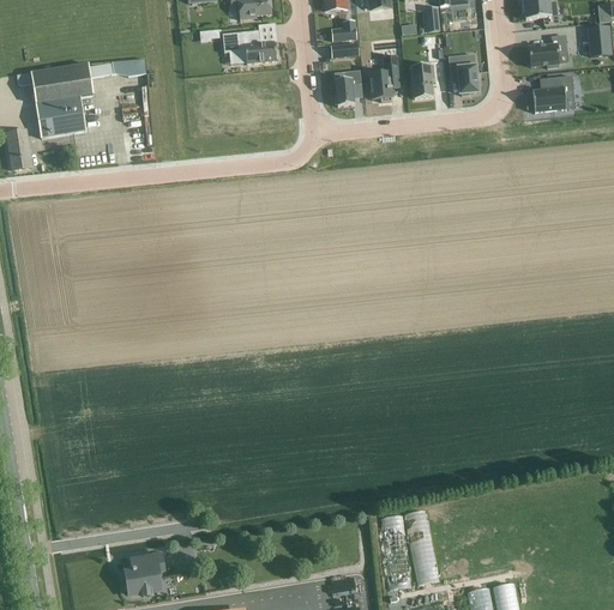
[(238,0),(238,1),(239,12),(240,19),(257,18),(257,16),(272,14),(271,10),(272,10),(271,0),(238,0)]
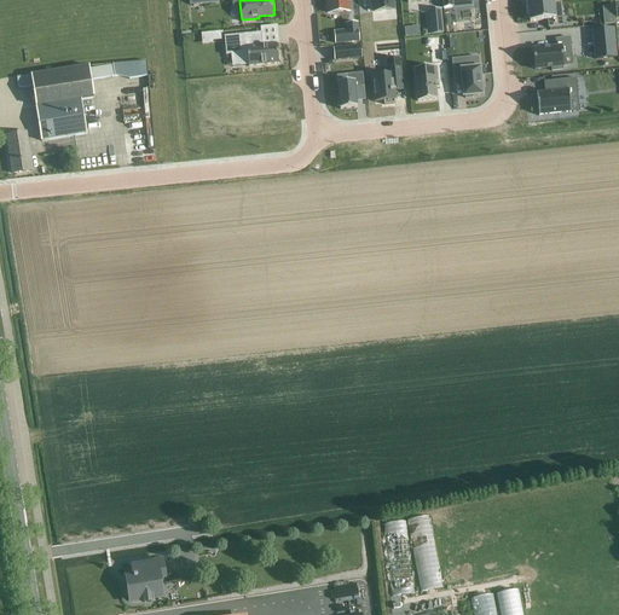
[(324,0),(327,11),(351,9),(350,0),(324,0)]
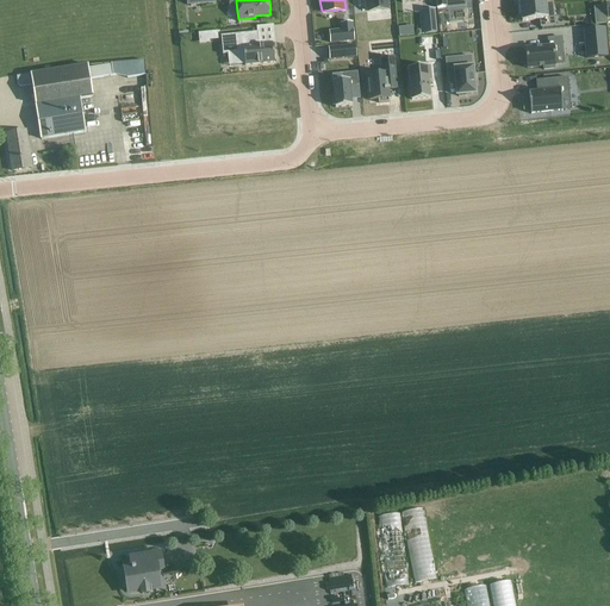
[(388,11),(386,0),(362,0),(365,22),(378,20),(378,12),(388,11)]
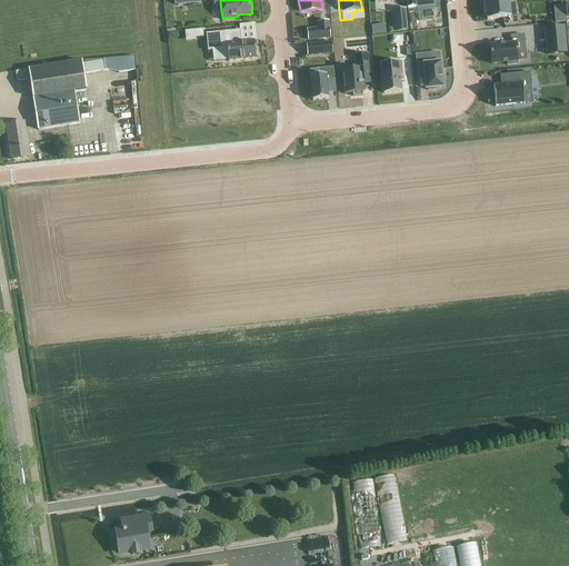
[(171,1),(166,2),(168,29),(175,28),(171,1)]
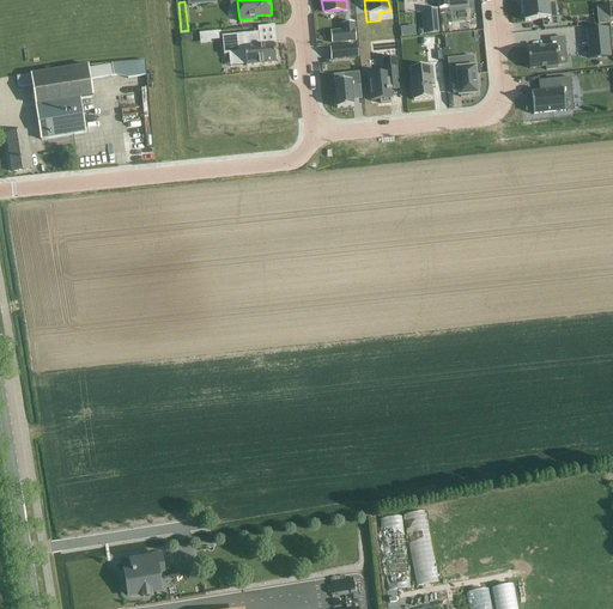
[(556,1),(520,5),(521,12),(523,12),(525,19),(542,17),(542,25),(558,23),(556,1)]
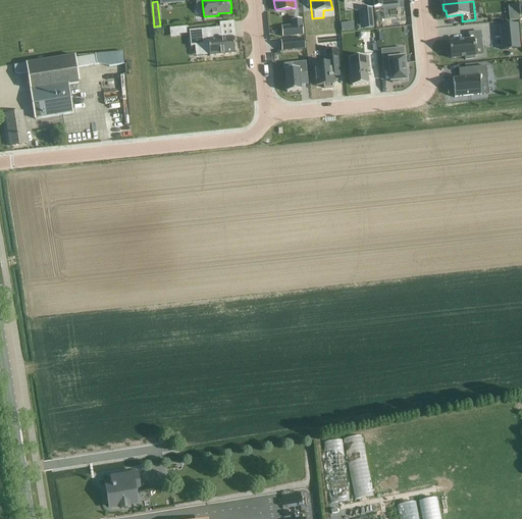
[(517,2),(508,3),(509,18),(518,17),(517,2)]
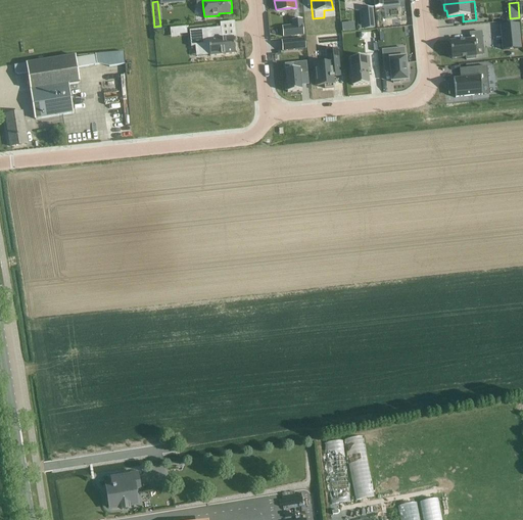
[(373,5),(362,6),(364,27),(375,26),(373,5)]
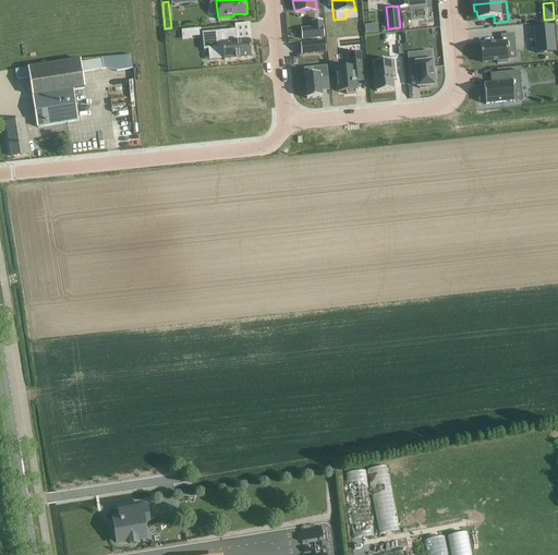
[(312,25),(301,26),(302,37),(324,35),(323,17),(312,19),(312,25)]
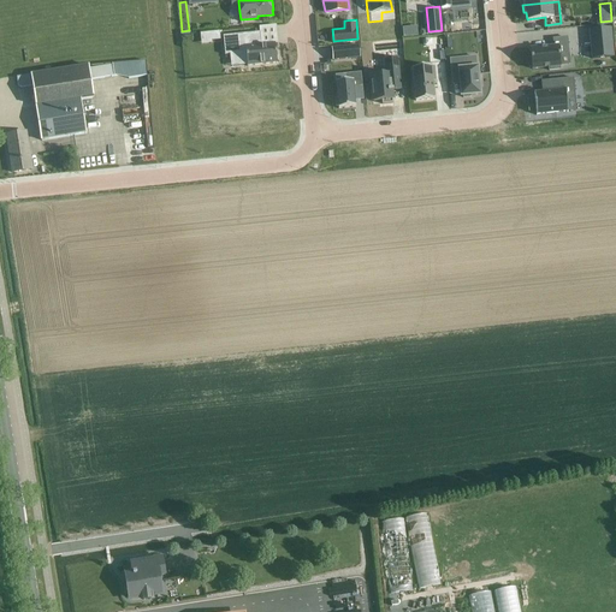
[(609,23),(592,24),(596,60),(612,59),(609,23)]
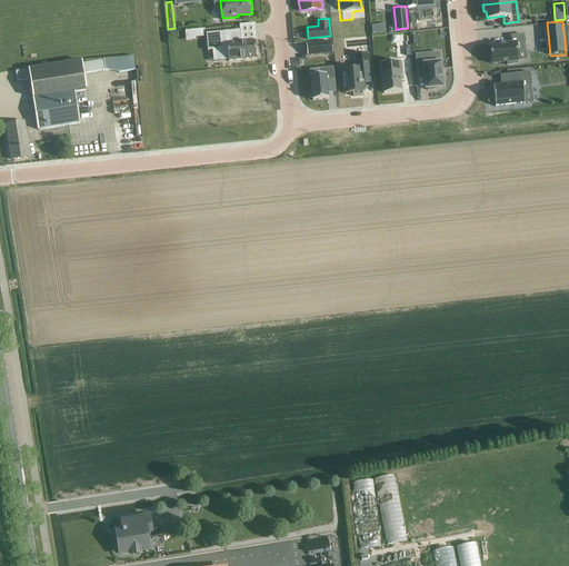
[(240,28),(207,31),(208,48),(228,47),(229,58),(256,56),(255,38),(245,39),(246,42),(237,43),(237,40),(241,39),(240,28)]
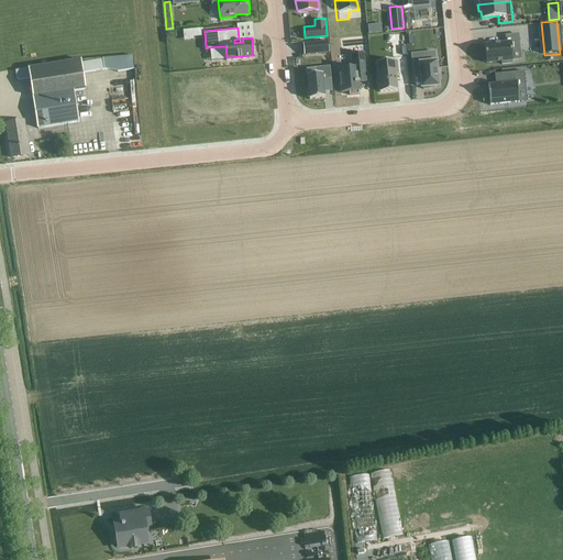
[(397,41),(393,41),(394,55),(408,54),(406,31),(396,32),(397,41)]
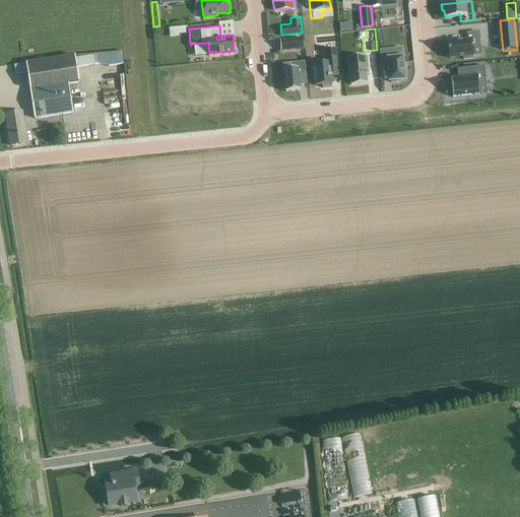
[(467,37),(447,39),(449,57),(473,54),(472,45),(480,44),(478,29),(466,30),(467,37)]
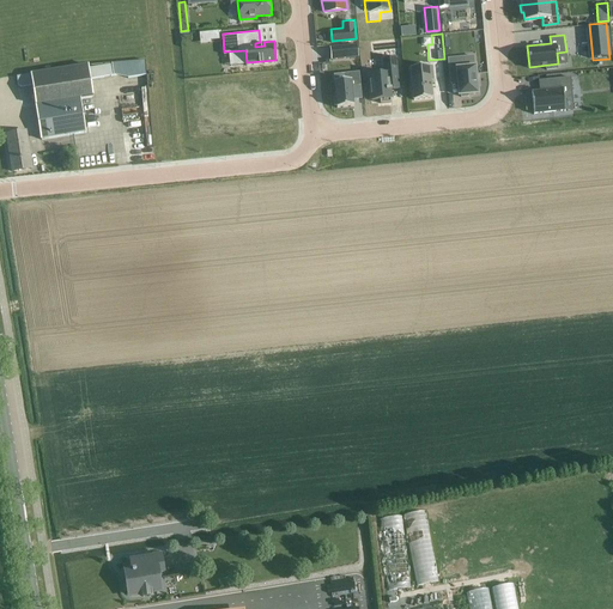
[(357,42),(329,44),(332,58),(343,56),(357,55),(358,55),(357,42)]
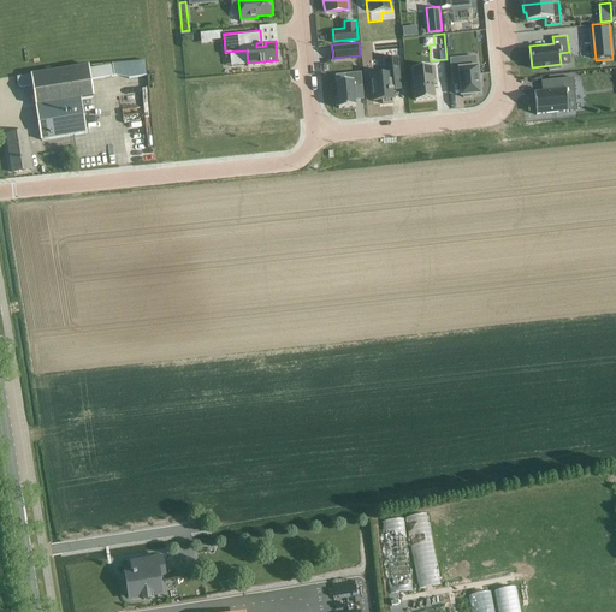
[(466,54),(449,57),(451,75),(457,73),(460,95),(481,93),(479,63),(466,64),(466,54)]
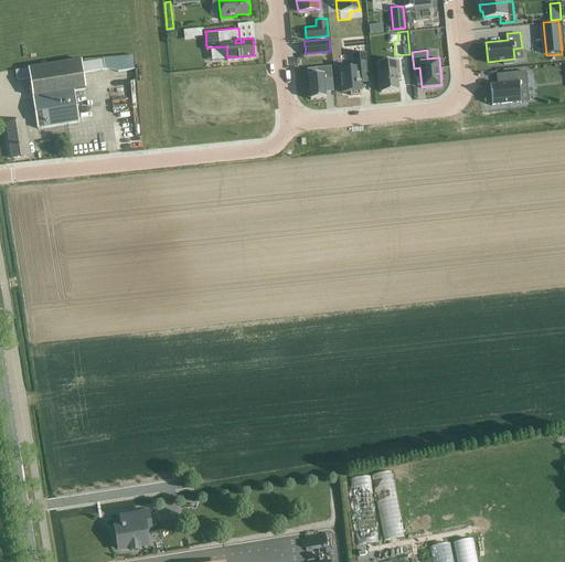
[(354,65),(340,66),(342,91),(350,89),(351,93),(360,92),(359,82),(361,82),(360,80),(368,80),(366,69),(364,51),(353,52),(354,65)]
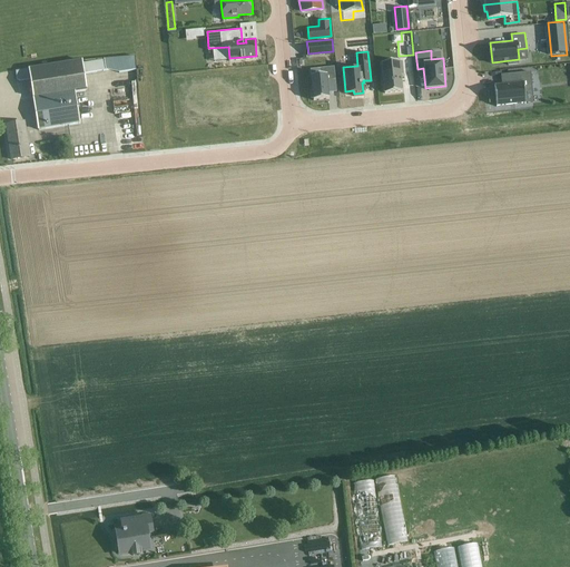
[(30,77),(39,127),(79,120),(75,89),(86,87),(84,71),(106,68),(105,57),(82,60),(81,58),(16,69),(17,77),(19,78),(30,77)]
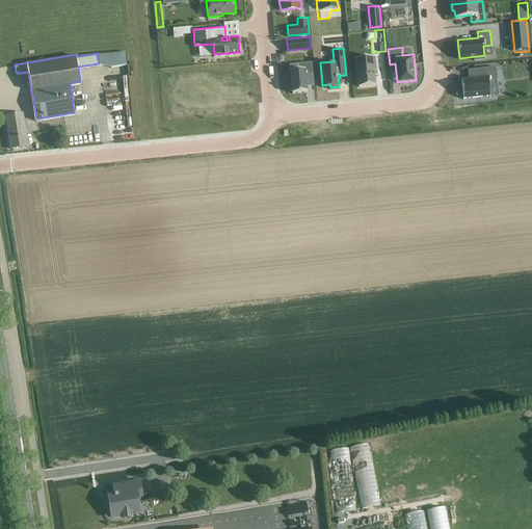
[(375,55),(356,56),(360,84),(376,83),(375,71),(376,71),(375,55)]
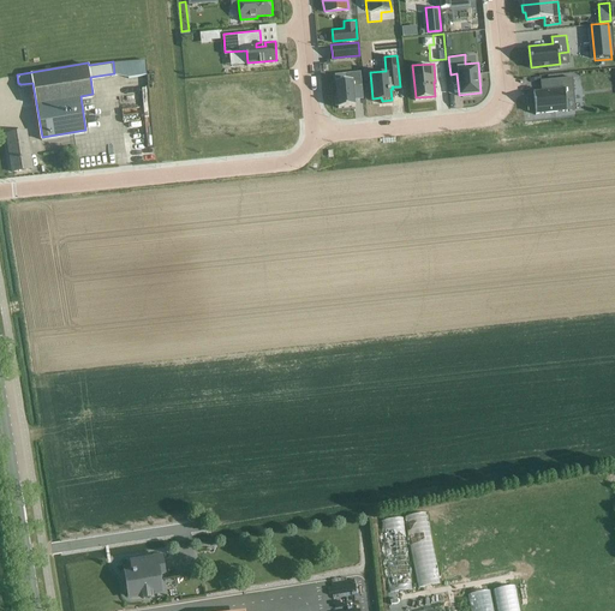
[(336,95),(334,95),(335,103),(338,103),(338,106),(356,103),(353,84),(362,83),(360,70),(346,71),(346,78),(335,81),(336,95)]
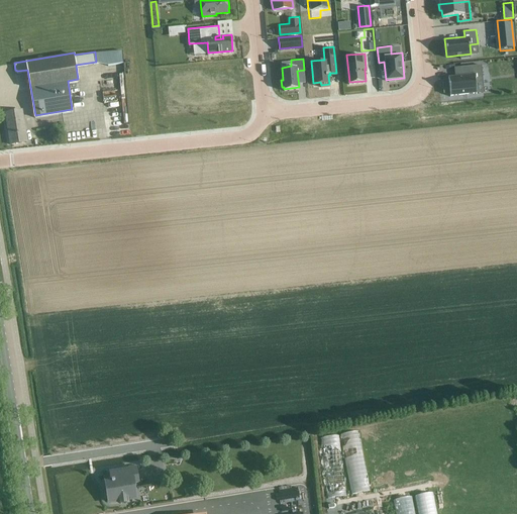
[(455,74),(448,75),(450,94),(477,92),(476,81),(483,80),(481,63),(454,66),(455,74)]
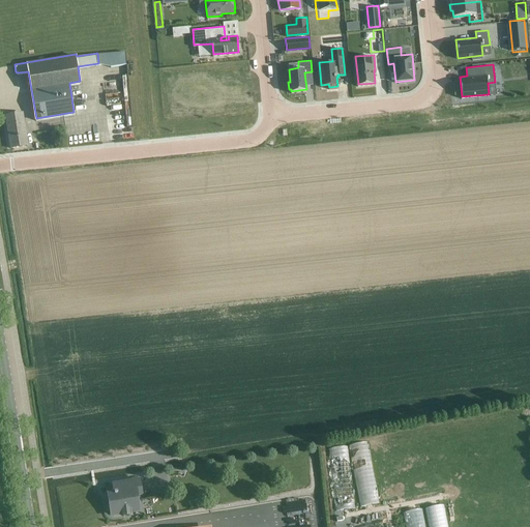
[(6,113),(11,146),(28,144),(23,111),(6,113)]
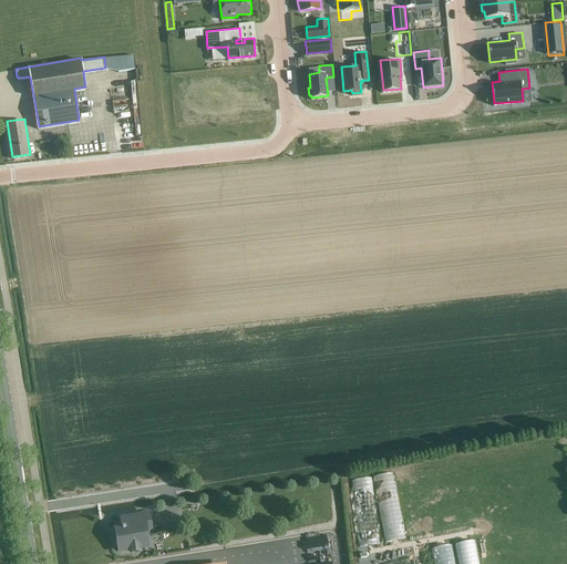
[(383,540),(382,539),(404,535),(395,470),(352,475),(361,543),(383,540)]
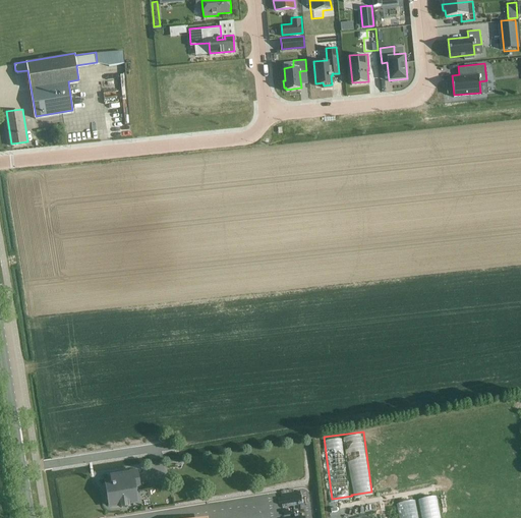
[(128,503),(128,501),(133,500),(131,484),(137,483),(135,471),(113,475),(114,482),(109,483),(112,503),(120,502),(120,504),(128,503)]
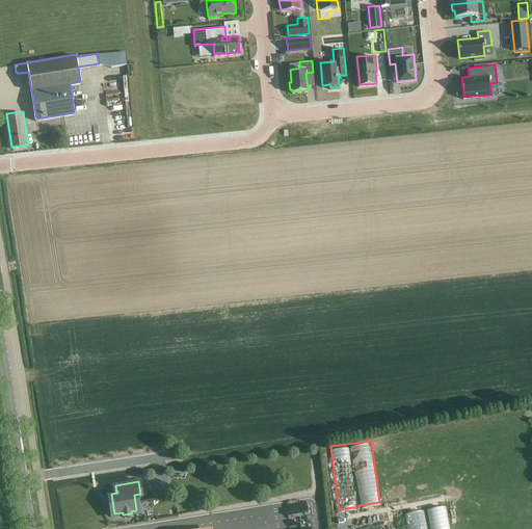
[(431,528),(449,528),(445,504),(427,507),(431,528)]
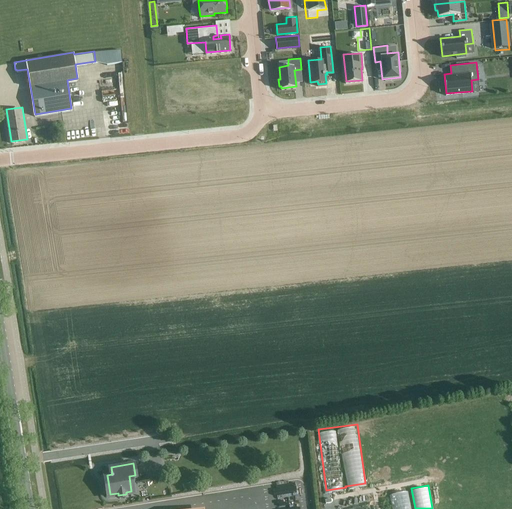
[(392,508),(410,508),(407,489),(389,493),(392,508)]
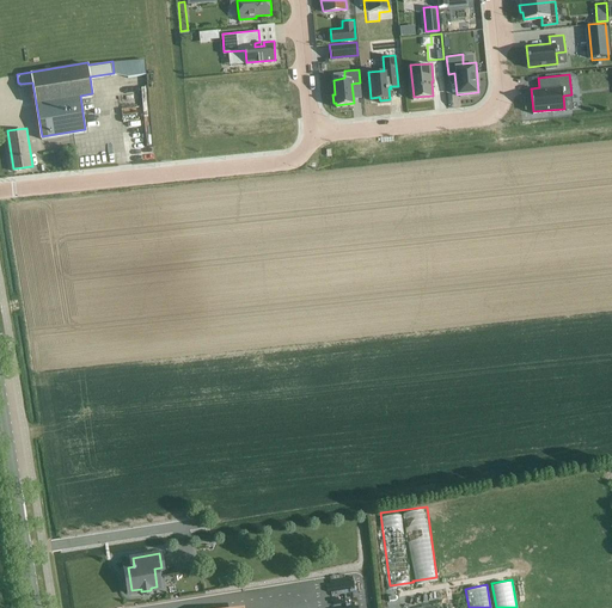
All buildings are outlined.
